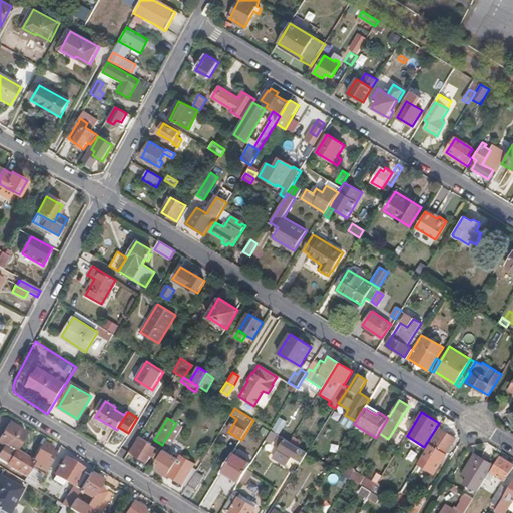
[(9,422),(0,437),(0,460),(6,464),(15,451),(26,433),(9,422)]
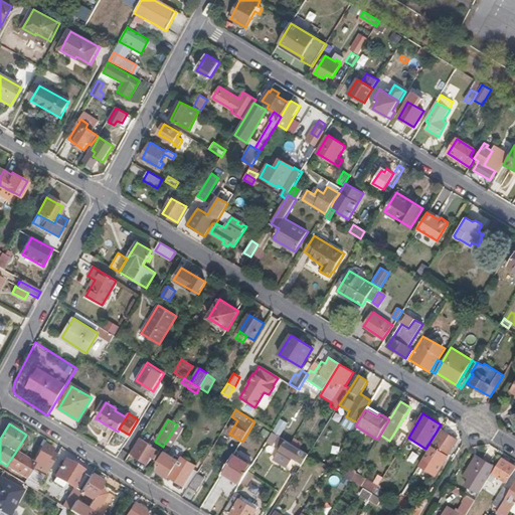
[(177,424),(165,443),(172,447),(183,428),(177,424)]
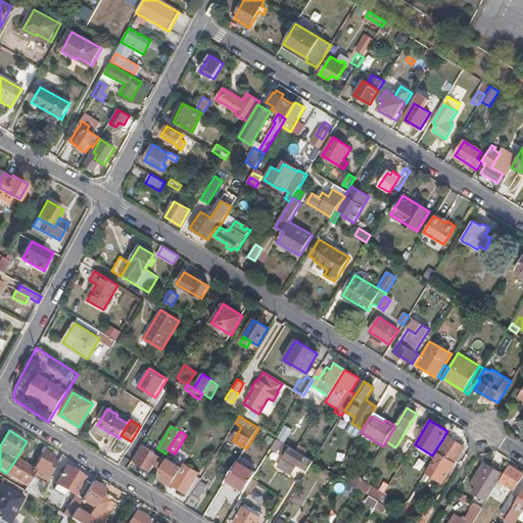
[(448,436),(426,473),(442,483),(465,447),(448,436)]
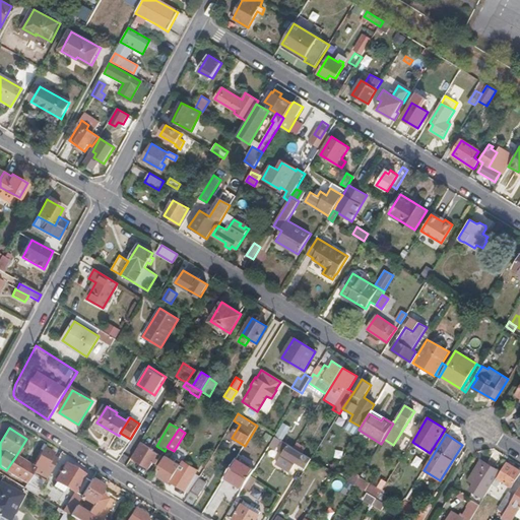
[(275,450),(281,441),(275,437),(269,446),(275,450)]
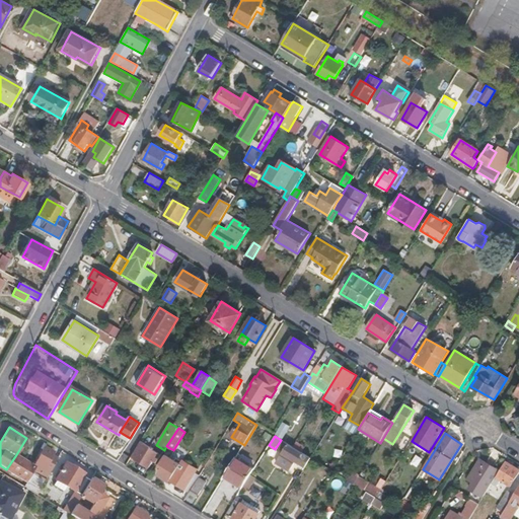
[(153,449),(141,441),(131,457),(149,468),(153,461),(158,453),(153,450),(153,449)]
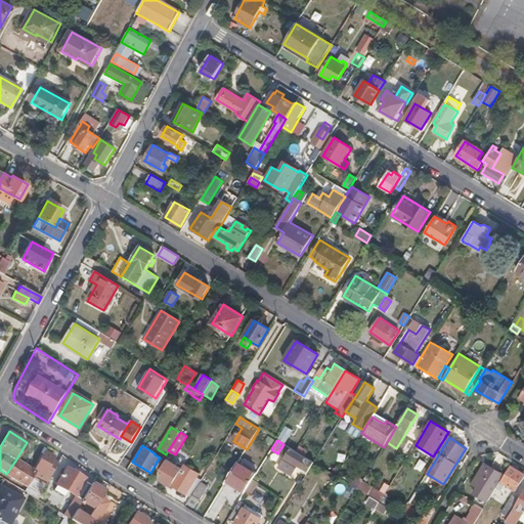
[(295,451),(303,456),(306,452),(298,447),(295,451)]
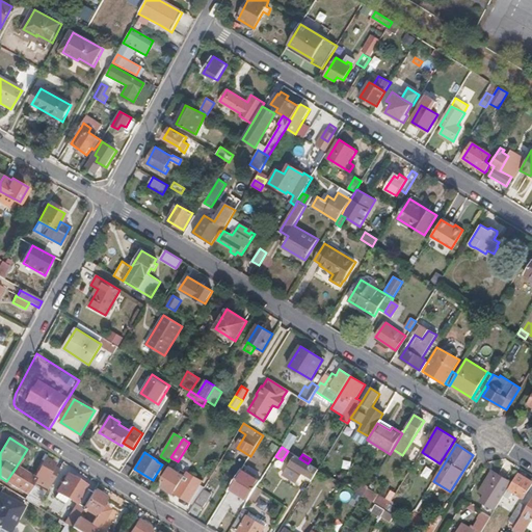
[(311,482),(319,470),(308,463),(299,458),(296,456),(284,476),(297,484),(304,474),(308,476),(306,479),(311,482)]
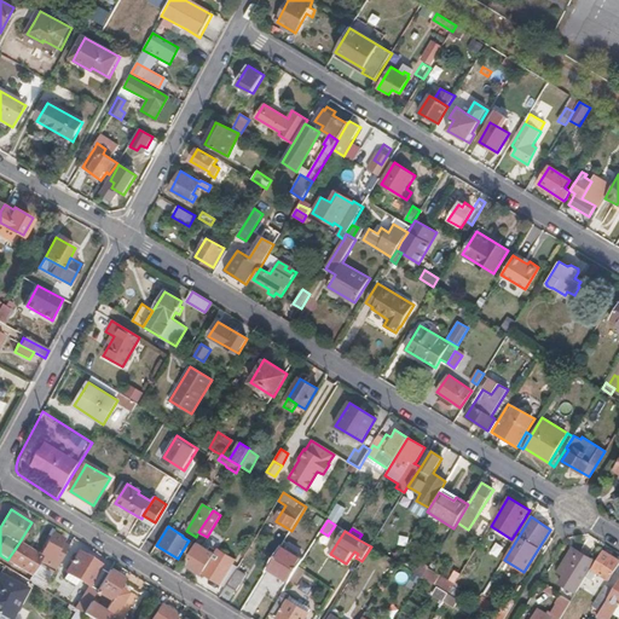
[(53,573),(68,547),(62,543),(63,541),(53,534),(40,557),(39,561),(41,562),(39,565),(53,573)]
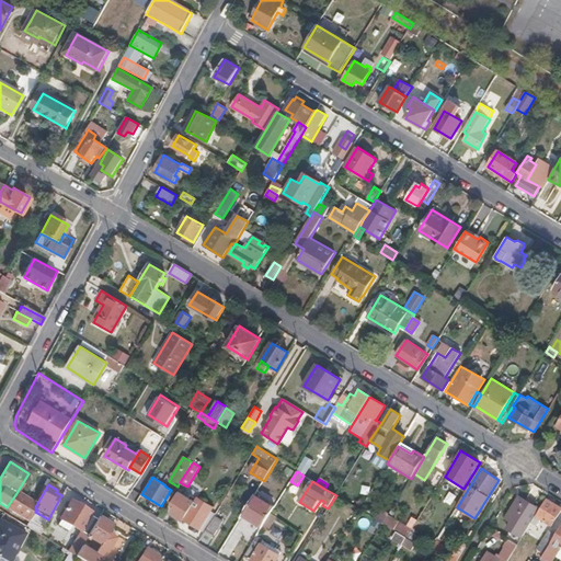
[(336,495),(353,505),(356,500),(340,490),(336,495)]
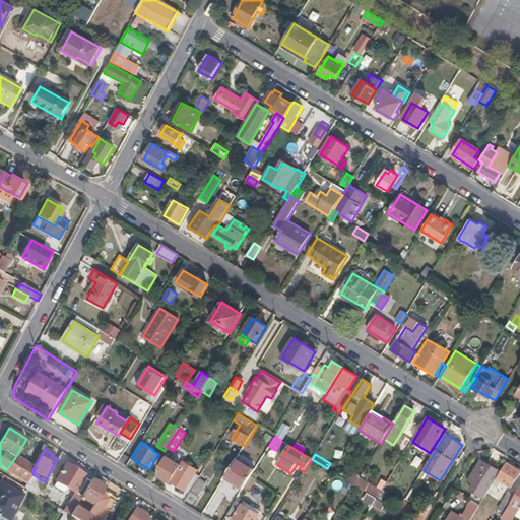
[(6,470),(25,482),(33,471),(34,468),(15,457),(6,470)]
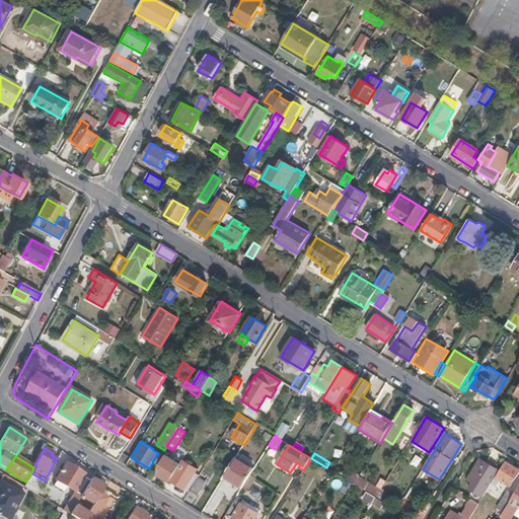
[(182,460),(179,464),(166,456),(159,466),(162,468),(158,474),(184,491),(197,469),(182,460)]
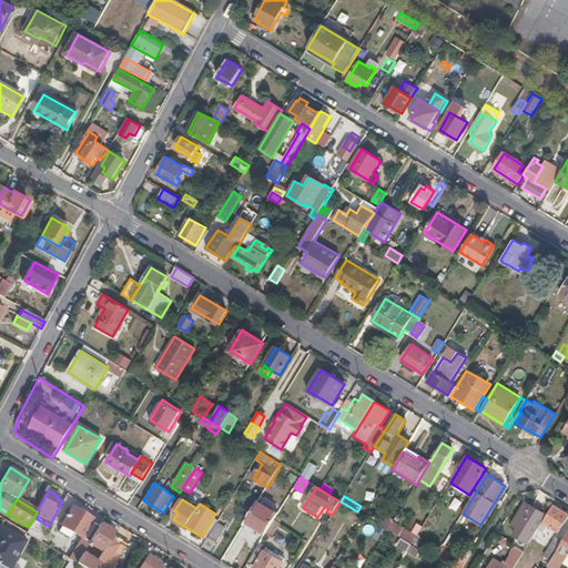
[(265,534),(267,531),(273,520),(279,513),(259,500),(245,523),(265,534)]
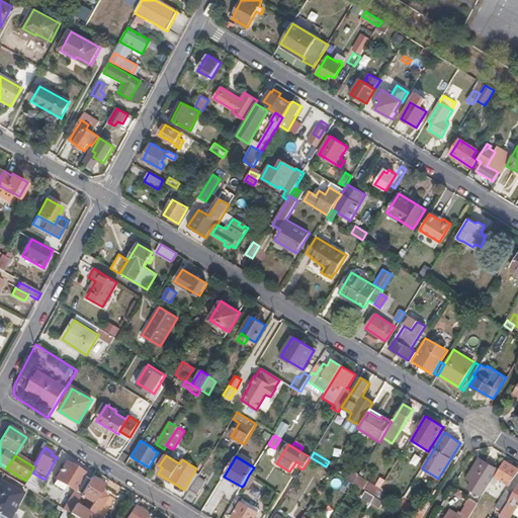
[(486,490),(498,470),(495,467),(481,459),(477,465),(476,464),(467,478),(472,482),(468,487),(483,495),(486,490)]
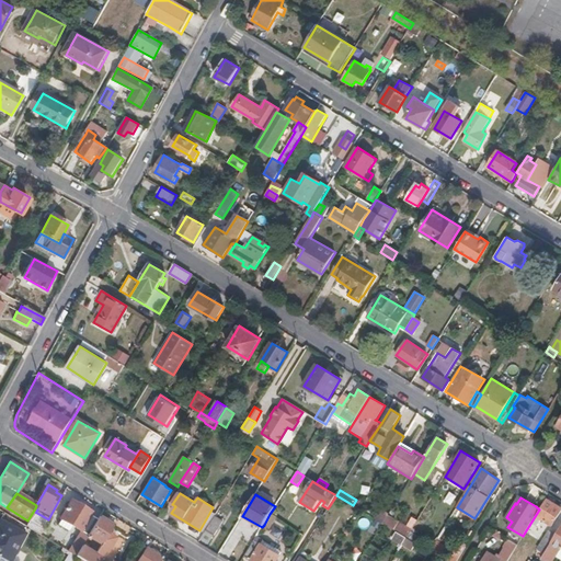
[(68,552),(75,557),(81,546),(86,537),(96,519),(90,515),(92,513),(70,500),(59,518),(60,519),(56,526),(64,531),(69,525),(80,531),(68,552)]
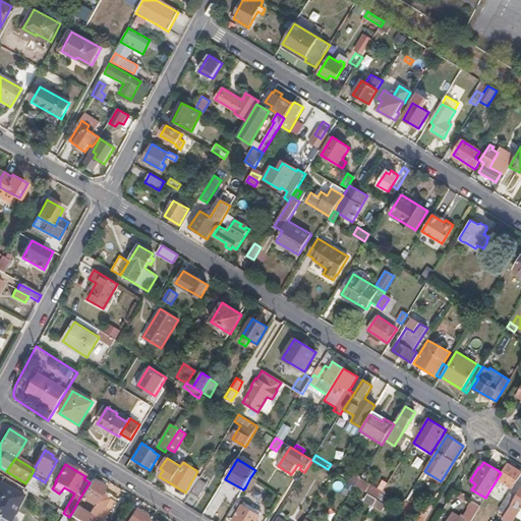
[(520,471),(509,464),(499,479),(513,487),(520,474),(520,471)]
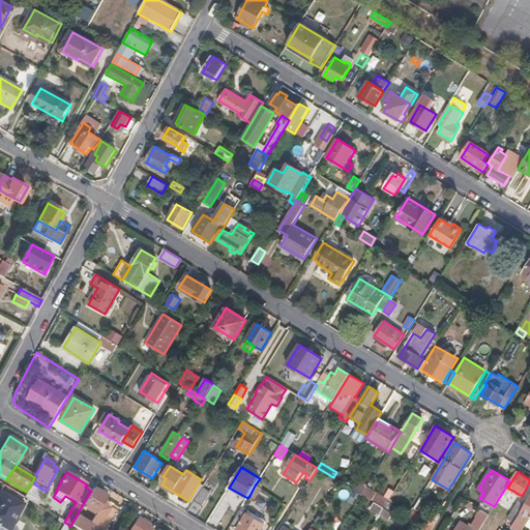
[(26,499),(37,505),(46,491),(33,483),(35,481),(33,480),(26,492),(23,497),(26,499)]
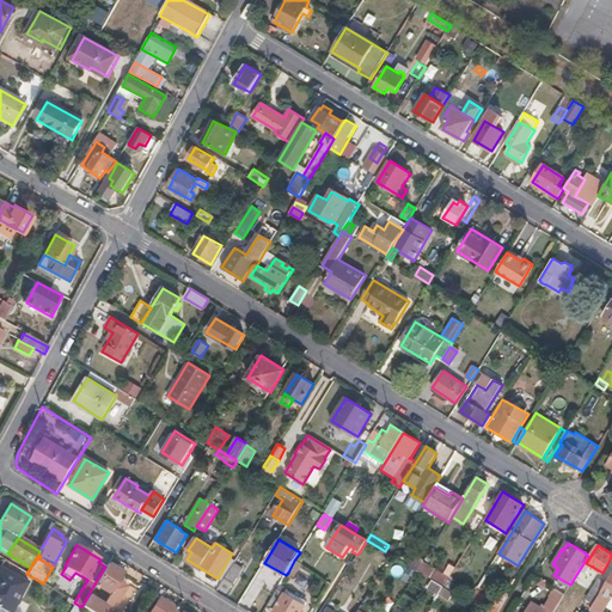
[(409,567),(417,571),(422,565),(423,562),(415,557),(409,567)]
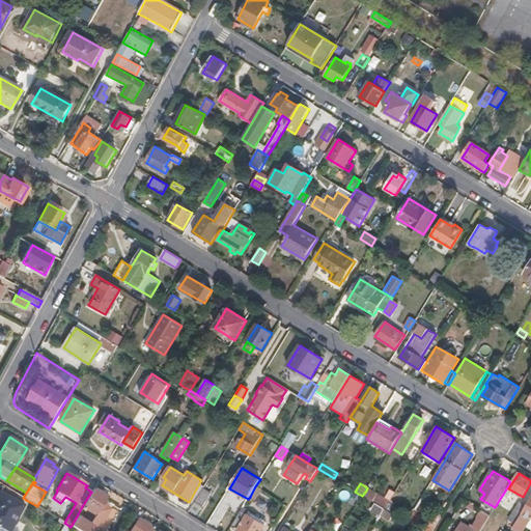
[(23,498),(3,485),(0,492),(0,530),(8,530),(26,500),(23,498)]
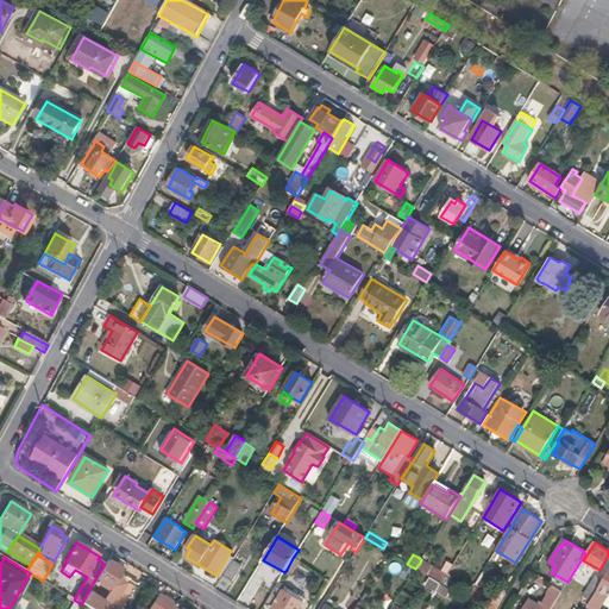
[(293,573),(300,563),(293,558),(287,570),(293,573)]
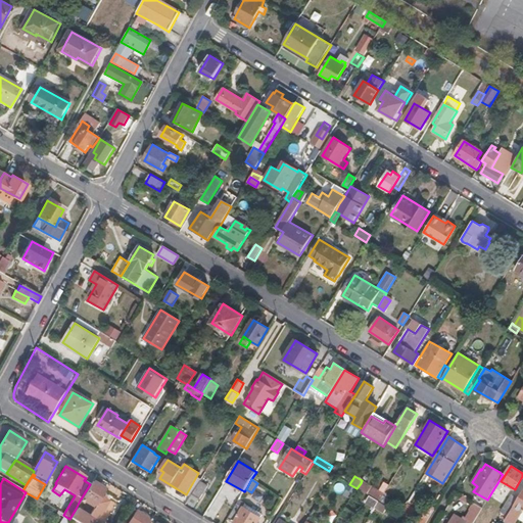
[(76,509),(69,519),(77,522),(103,522),(117,502),(102,493),(105,489),(92,481),(90,484),(80,501),(93,509),(88,516),(76,509)]
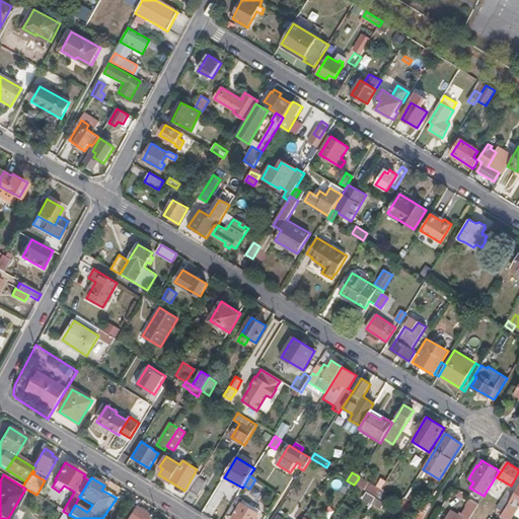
[(205,483),(198,478),(189,493),(197,497),(205,483)]
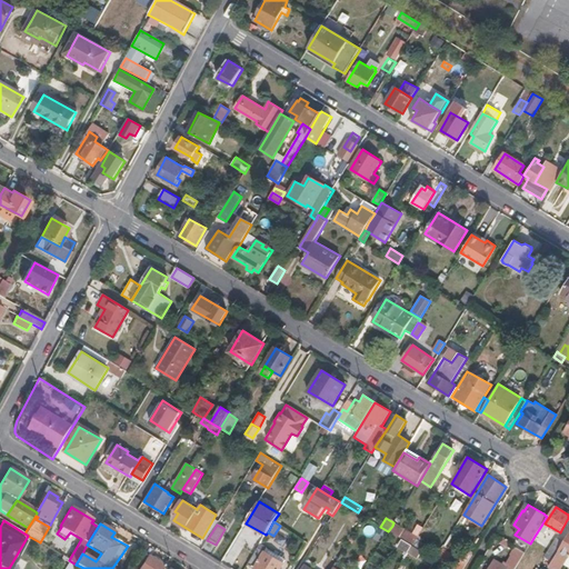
[(400,539),(412,546),(416,540),(392,526),(388,531),(400,539)]
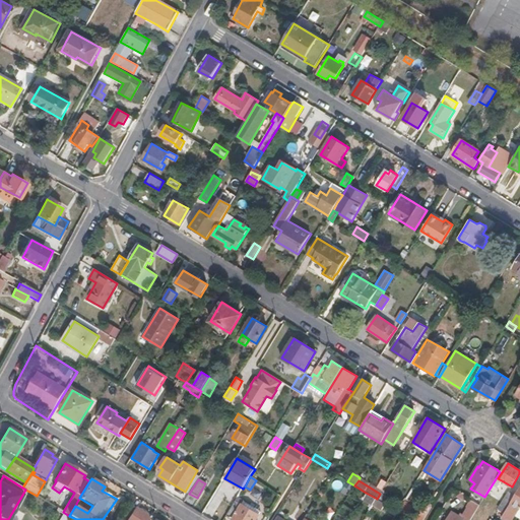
[(505,514),(502,518),(504,519),(513,519),(515,517),(519,508),(519,489),(516,496),(505,514)]
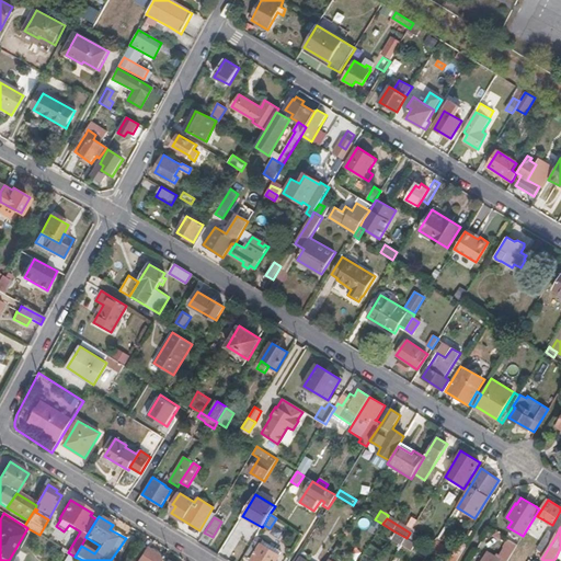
[(537,550),(545,554),(557,535),(549,530),(537,550)]
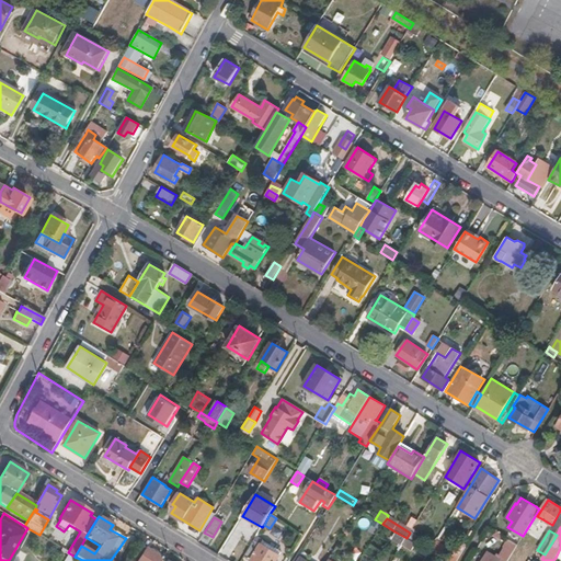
[(390,538),(402,546),(407,538),(395,531),(390,538)]
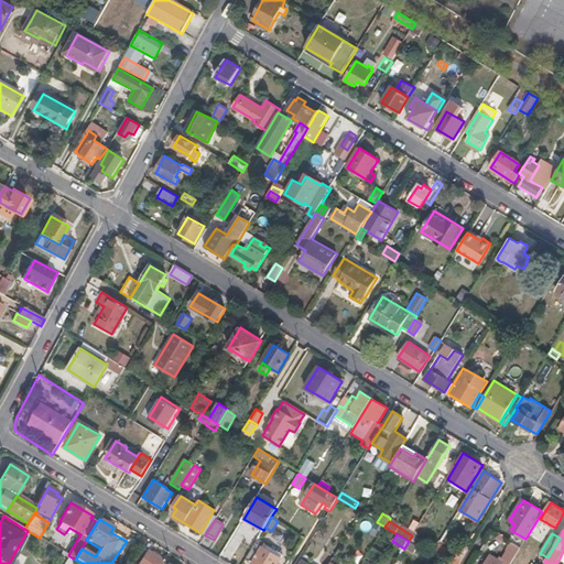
[(257,541),(246,560),(252,563),(278,563),(283,556),(257,541)]
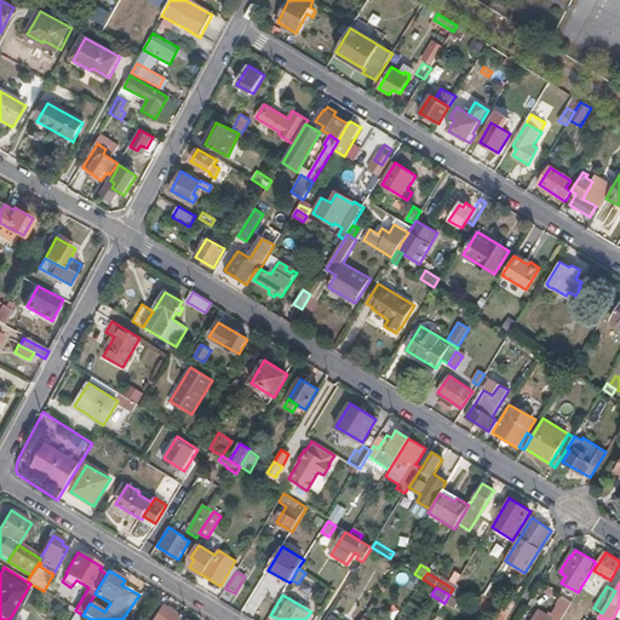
[(454,609),(459,601),(449,595),(445,603),(454,609)]
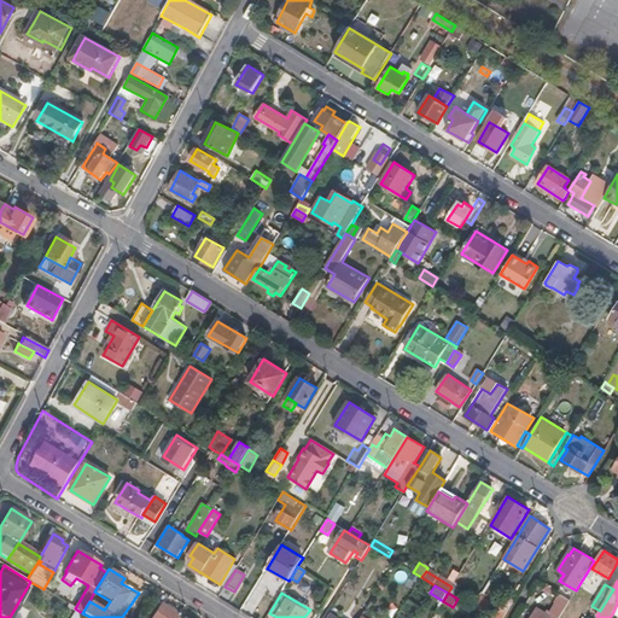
[(531,617),(558,617),(570,600),(559,593),(553,602),(554,604),(548,613),(546,611),(544,613),(537,608),(531,617)]
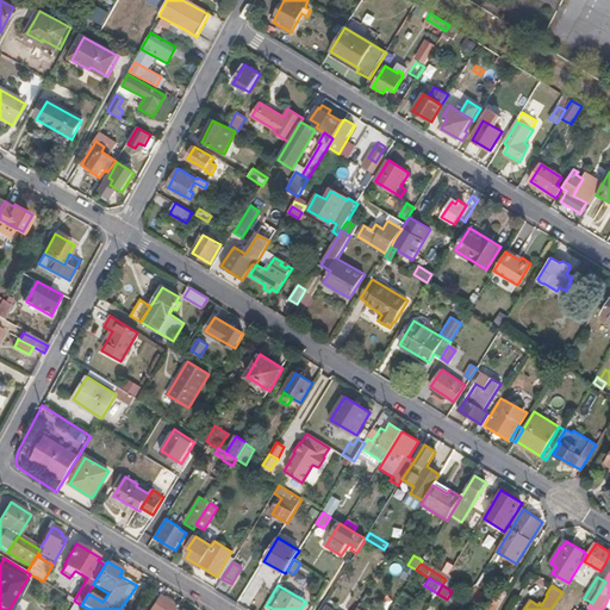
[(174,609),(176,608),(157,596),(149,609),(174,609)]
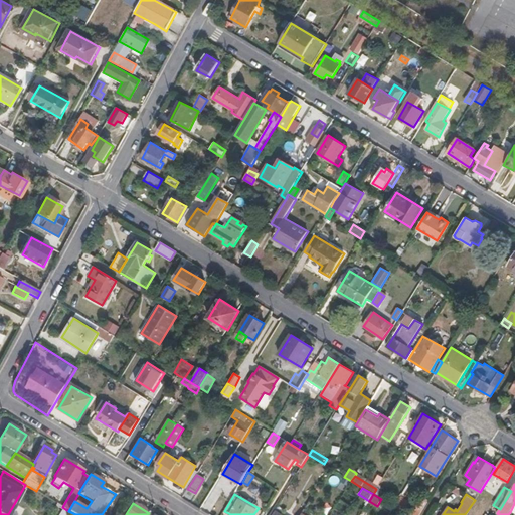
[(301,514),(302,514),(305,509),(298,505),(293,514),(294,514),(301,514)]
